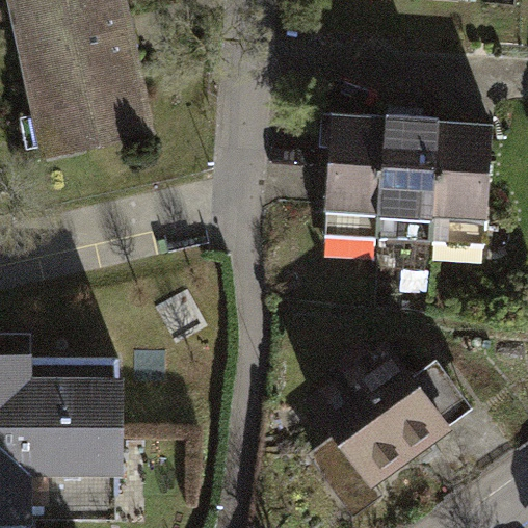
[(15,0),(49,166),(153,147),(123,0),(15,0)]
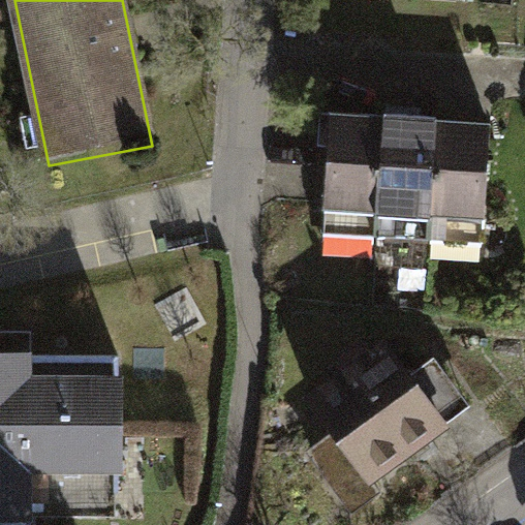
[(477,0),(477,7),(514,8),(513,0),(477,0)]
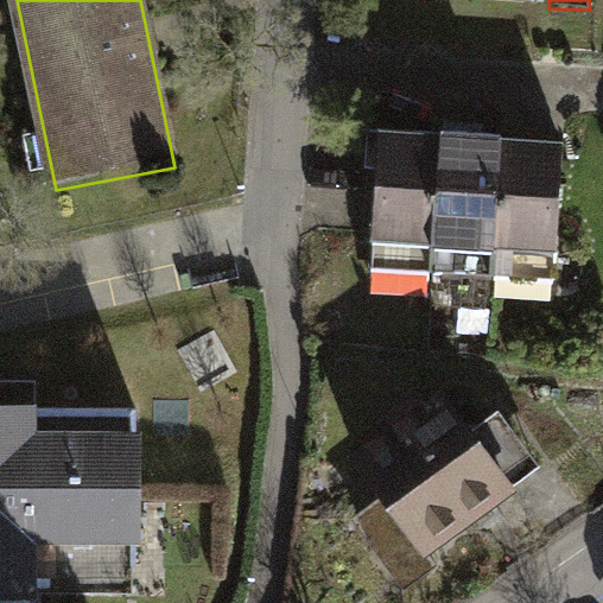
[(376,126),(368,271),(554,281),(563,137),(519,134),(376,126)]
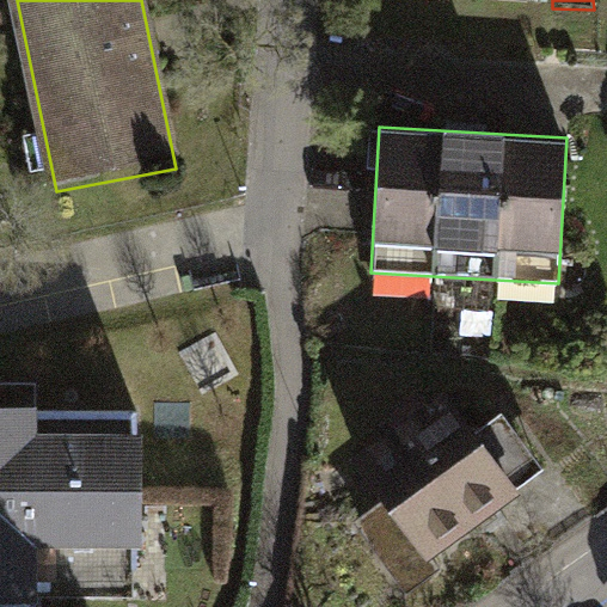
[(347,526),(402,600),(439,574),(428,559),(541,476),(497,416),(477,431),(443,386),(345,458),(378,502),(347,526)]
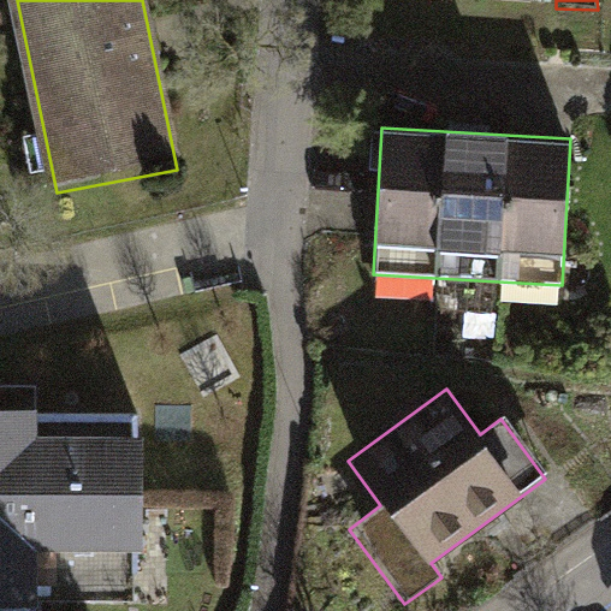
[(37,610),(39,603),(132,599),(131,415),(31,414),(33,402),(0,402),(0,610),(37,610)]
